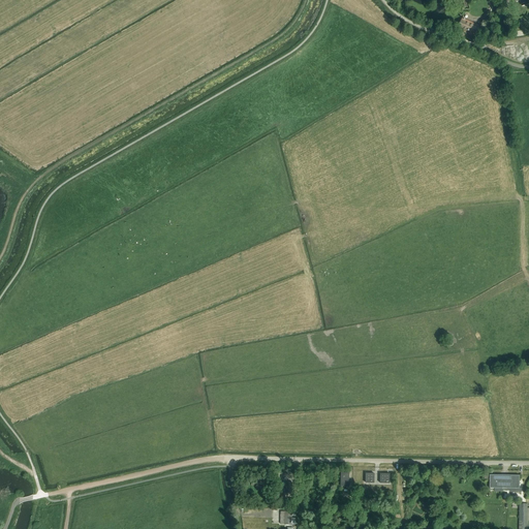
[(458,27),(463,29),(462,32),(476,38),(480,27),(462,19),(458,27)]
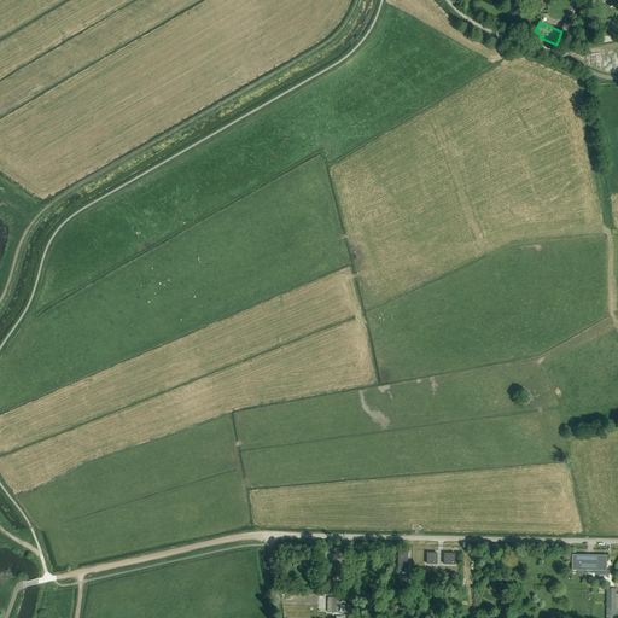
[(437,565),(437,553),(427,553),(427,564),(437,565)]
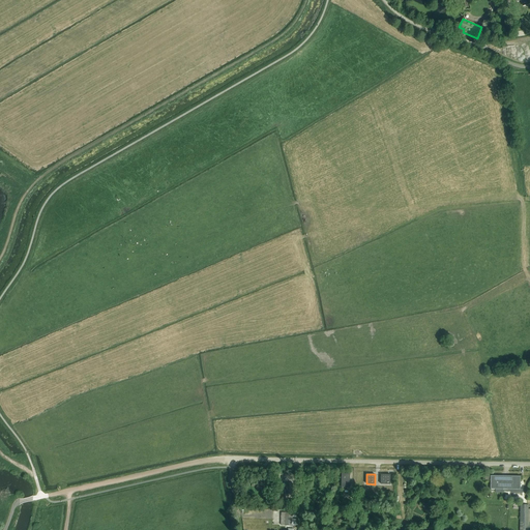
[(390,484),(390,475),(381,475),(381,484),(390,484)]
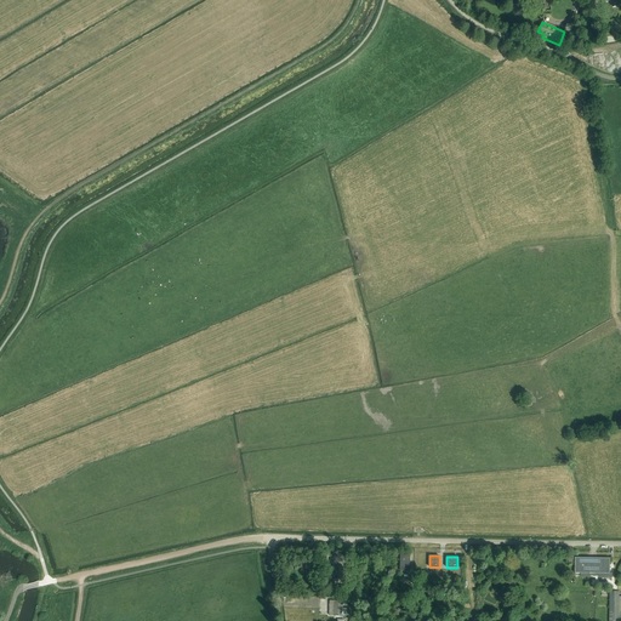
[(575,558),(575,573),(580,573),(598,573),(599,573),(598,575),(598,577),(605,577),(605,574),(609,574),(609,573),(609,558),(575,558)]
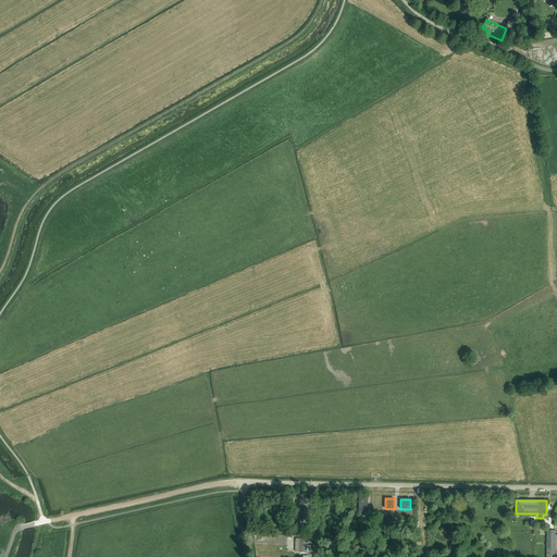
[(296,539),(295,552),(311,552),(311,539),(296,539)]
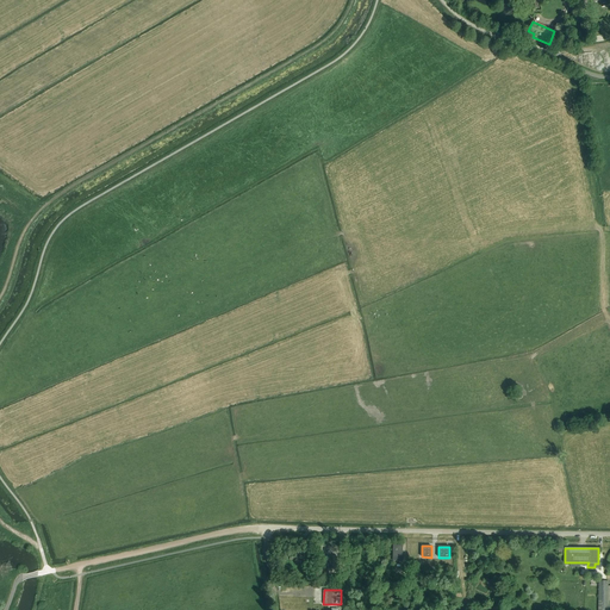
All buildings are outlined.
